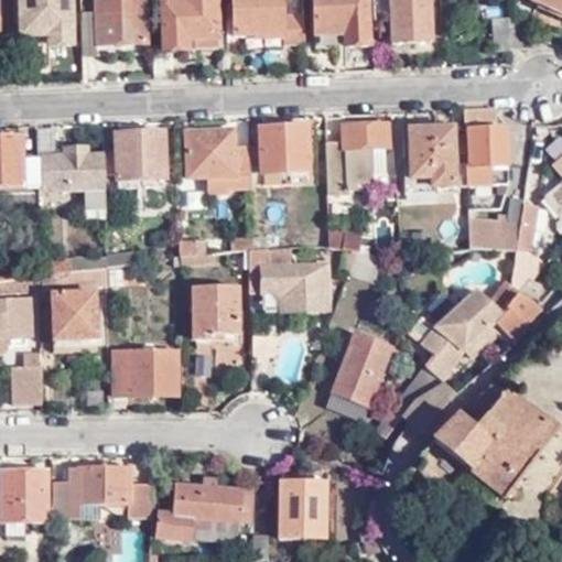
[(17,0),(18,35),(46,35),(46,45),(71,44),(68,0),(17,0)]
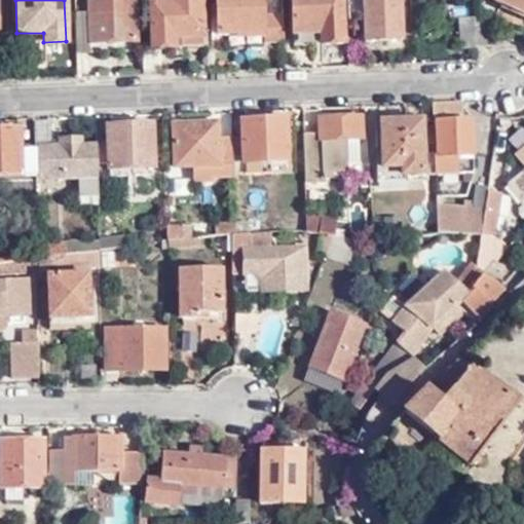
[(87,0),(88,10),(89,39),(135,38),(133,0),(87,0)]
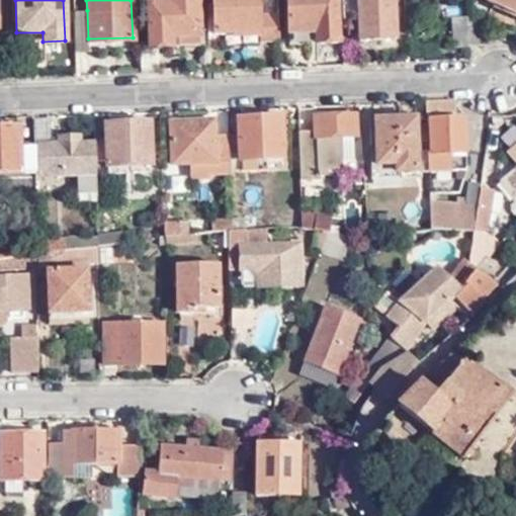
[(199,45),(195,0),(146,0),(149,46),(173,46),(172,33),(177,33),(177,46),(199,45)]
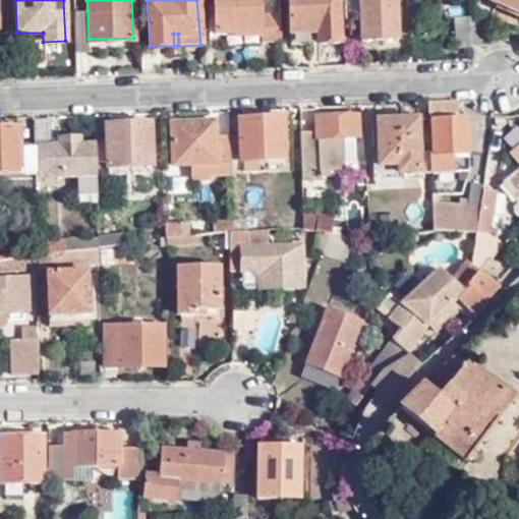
[(213,0),(215,33),(235,33),(235,36),(262,35),(261,12),(260,0),(213,0)]
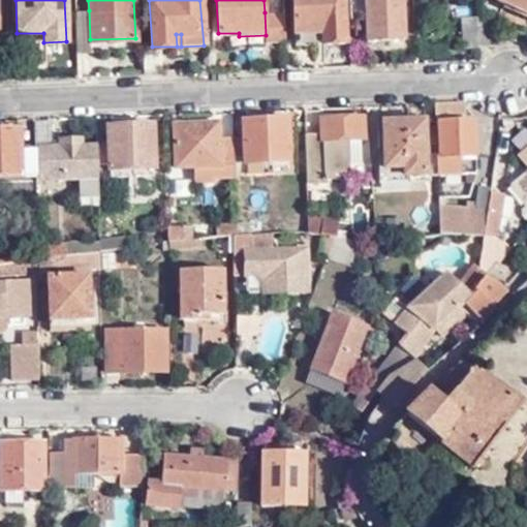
[(344,42),(342,0),(293,0),(293,42),(344,42)]
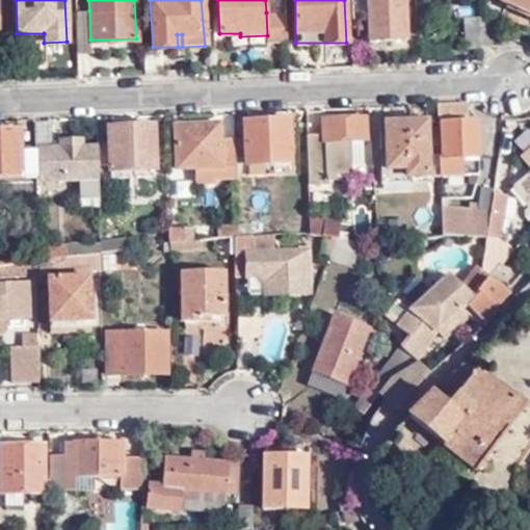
[(349,0),(350,20),(368,19),(368,43),(405,41),(403,0),(349,0)]
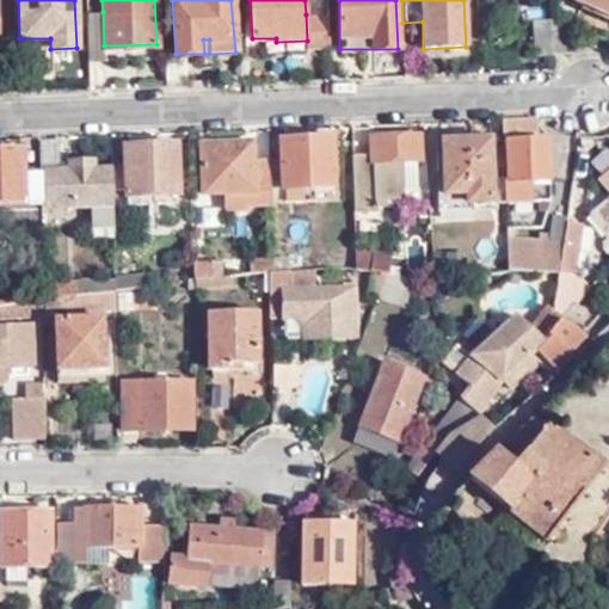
[(578,0),(608,13),(608,0),(578,0)]
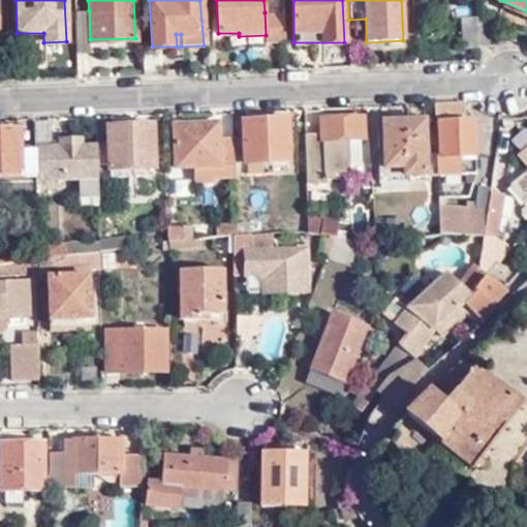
[(90,50),(90,39),(89,10),(76,10),(78,51),(90,50)]
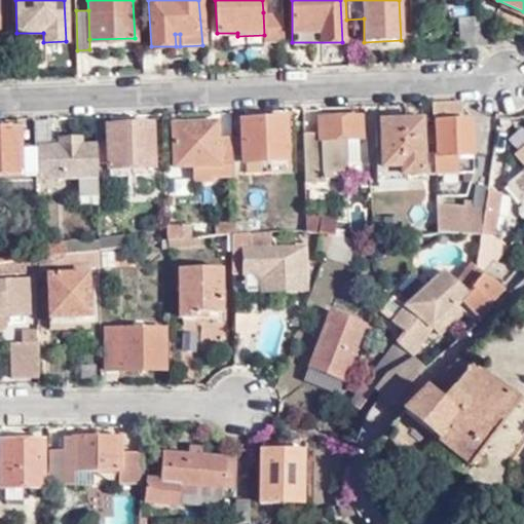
[(263,12),(264,35),(263,41),(281,40),(279,11),(263,12)]
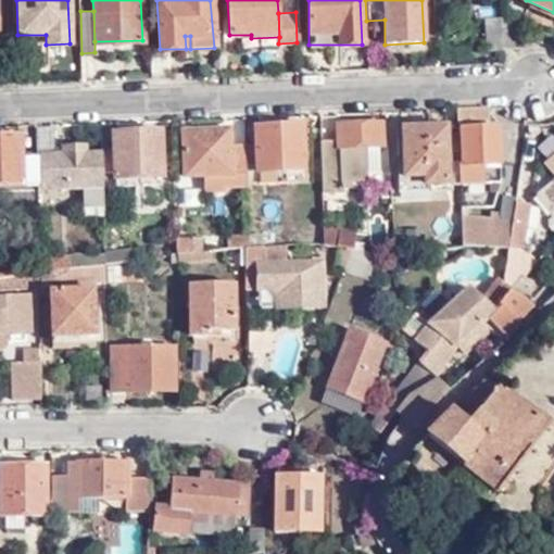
[(46,35),(17,35),(17,45),(46,45),(46,35)]
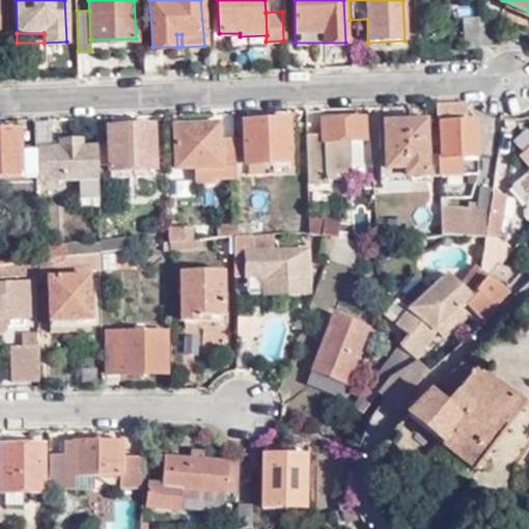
[(453,121),(453,104),(435,105),(435,122),(440,122),(453,121)]
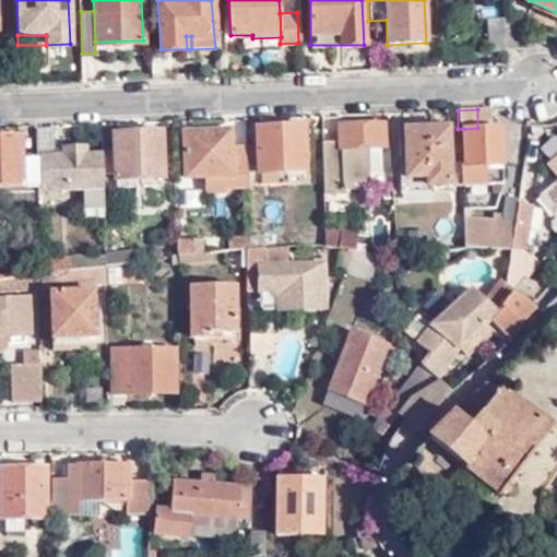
[(426,176),(426,184),(450,182),(448,127),(403,128),(403,118),(398,118),(399,145),(403,145),(404,177),(426,176)]
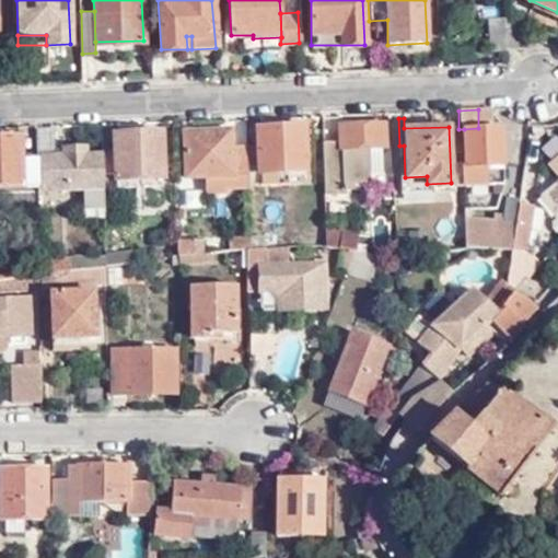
[(382,147),(385,146),(384,123),(339,124),(340,142),(323,142),(325,194),(344,193),(344,189),(370,188),(370,171),(383,171),(382,147)]
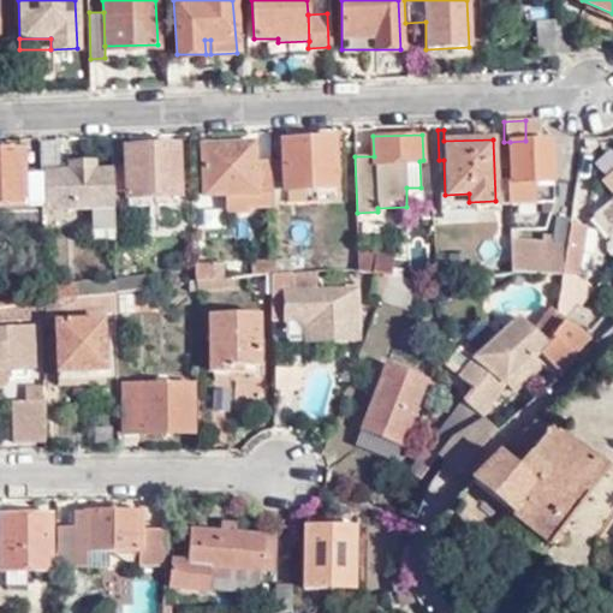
[(283,176),(272,176),(272,201),(272,204),(317,203),(316,189),(335,188),(333,138),(283,140),(283,176)]
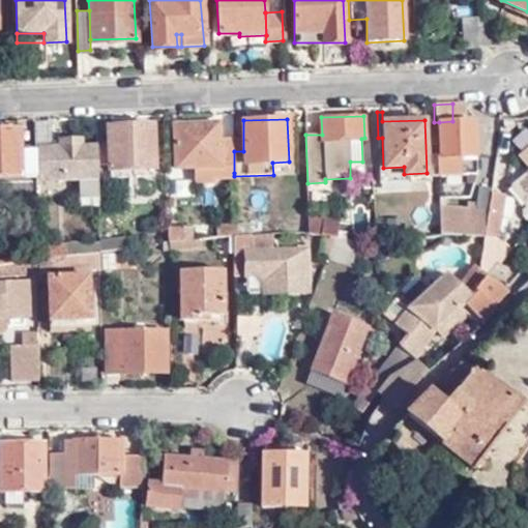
[(231,173),(229,137),(218,138),(218,120),(173,122),(175,165),(194,165),(194,179),(214,178),(213,174),(231,173)]
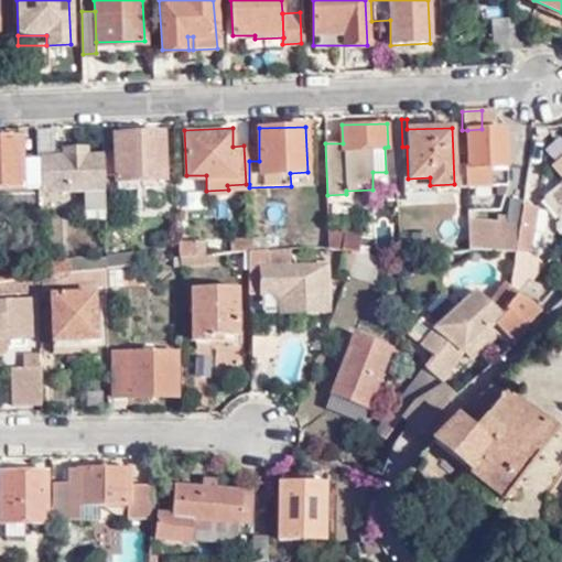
[(504,128),(482,129),(467,130),(468,166),(488,166),(506,165),(504,128)]
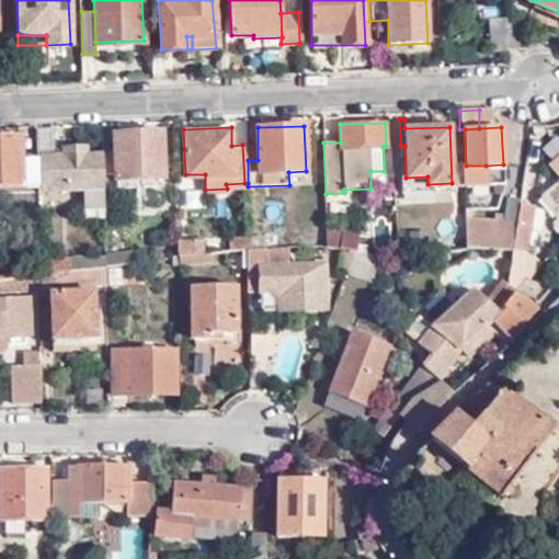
[(112,152),(101,153),(102,174),(113,173),(113,179),(161,178),(159,132),(112,132),(112,152)]
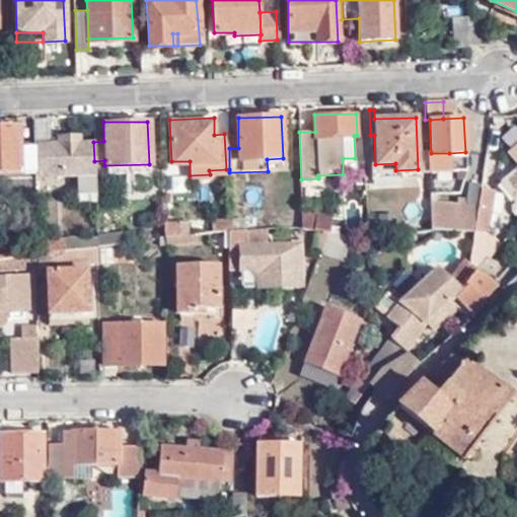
[(0,172),(29,172),(29,146),(17,147),(17,126),(0,126),(0,172)]
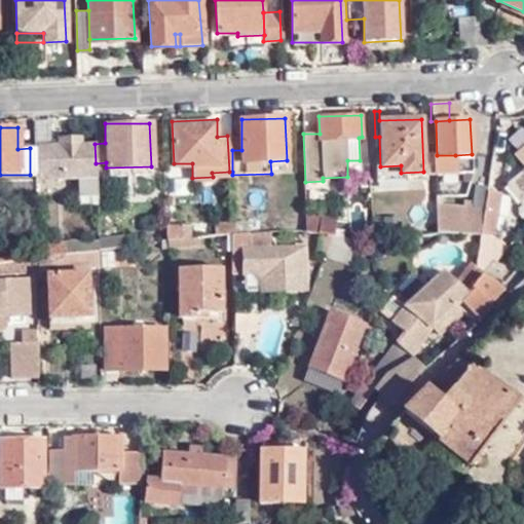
[(401,177),(401,173),(401,165),(380,166),(379,137),(375,137),(376,178),(401,177)]
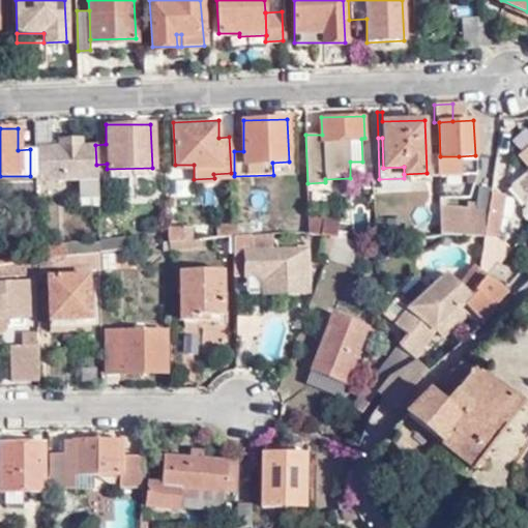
[(93,197),(91,144),(81,145),(80,139),(57,140),(57,146),(37,147),(38,180),(77,179),(78,198),(93,197)]
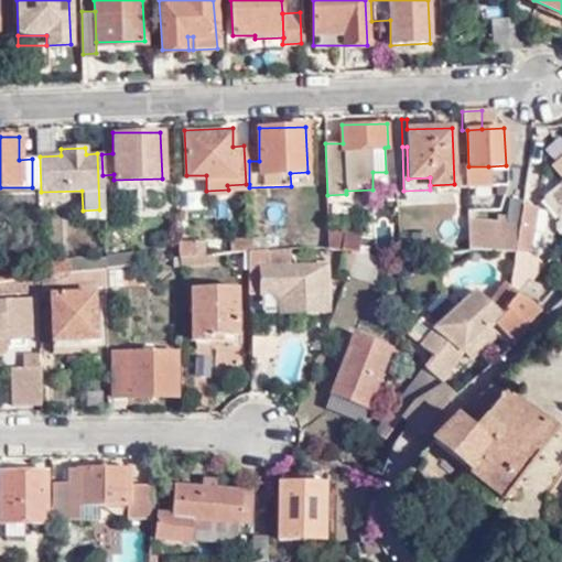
[(560,182),(561,180),(561,162),(551,172),(560,182)]
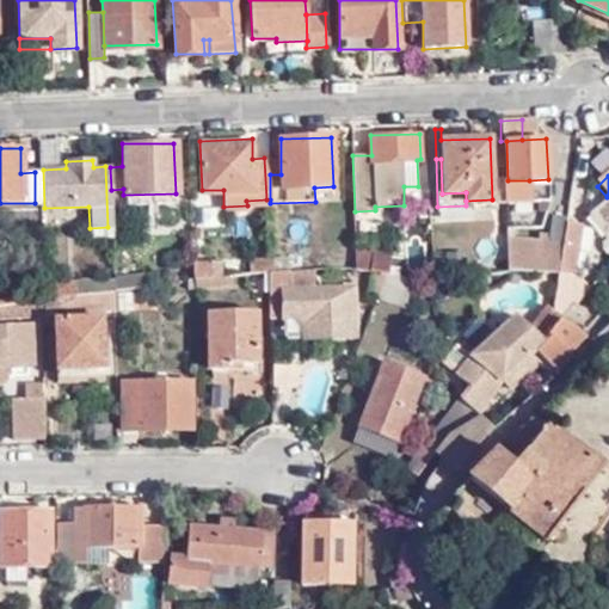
[(548,202),(548,179),(529,180),(530,202),(548,202)]
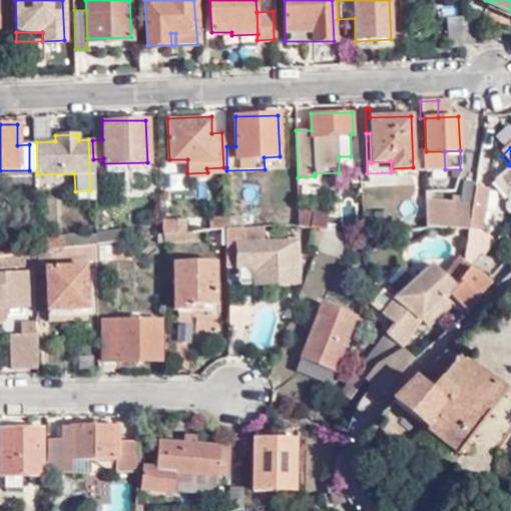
[(444,151),(426,151),(423,151),(425,169),(445,169),(444,151)]
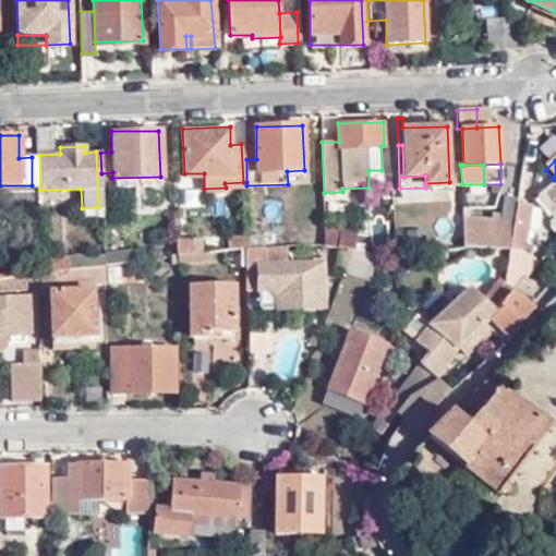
[(555,178),(554,180),(539,194),(555,214),(555,212),(555,178)]
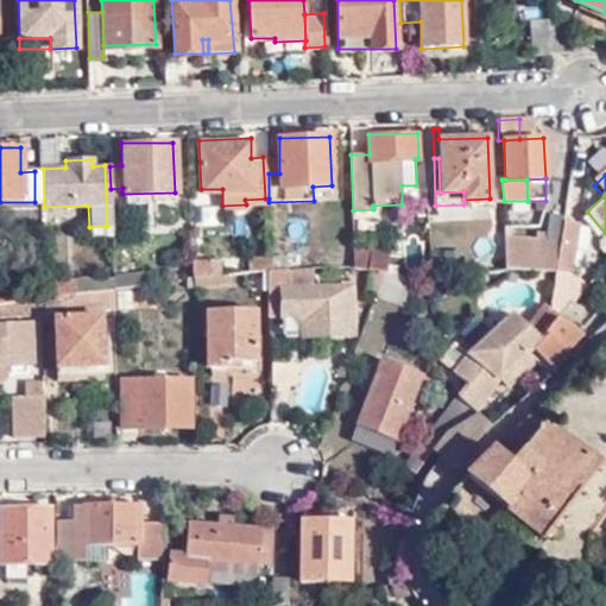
[(561,242),(565,215),(554,213),(550,241),(561,242)]
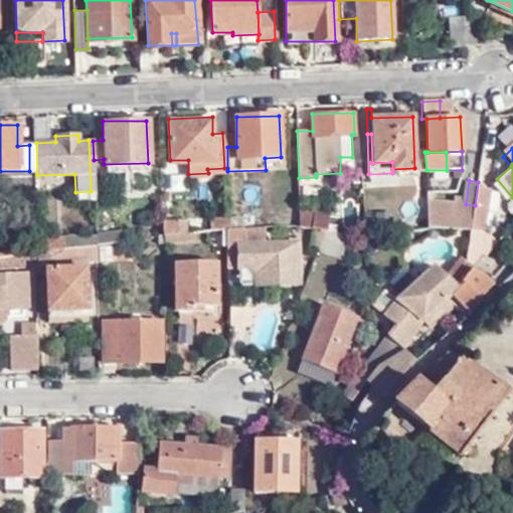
[(472,228),(474,208),(475,205),(466,204),(428,201),(428,228),(472,228)]
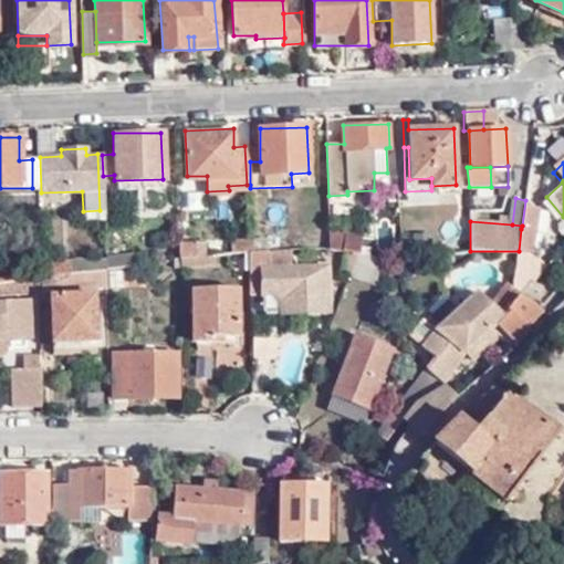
[(519,251),(514,288),(520,293),(563,244),(563,222),(555,231),(556,233),(529,265),(523,261),(529,229),(521,229),(519,251)]
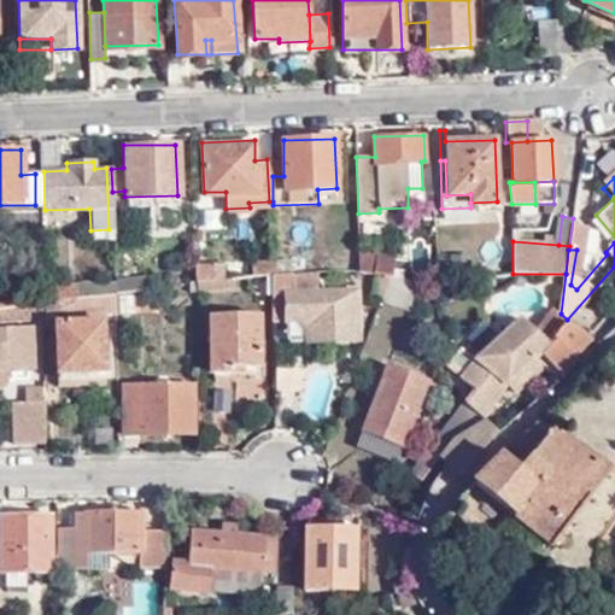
[(374,273),(385,274),(391,275),(393,274),(396,256),(376,255),(359,253),(359,270),(374,273)]
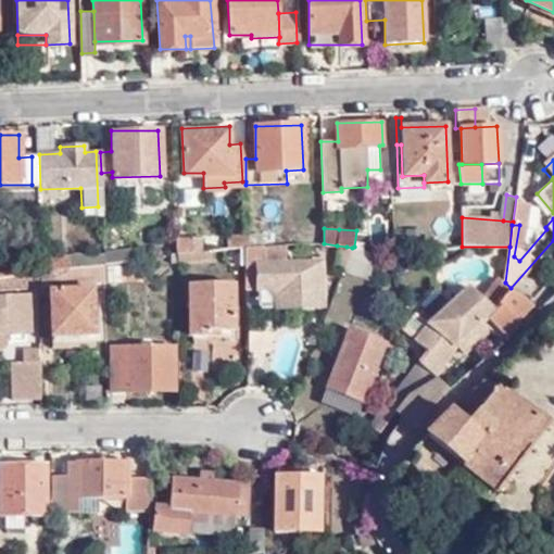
[(243,235),(243,246),(261,244),(261,233),(243,235)]
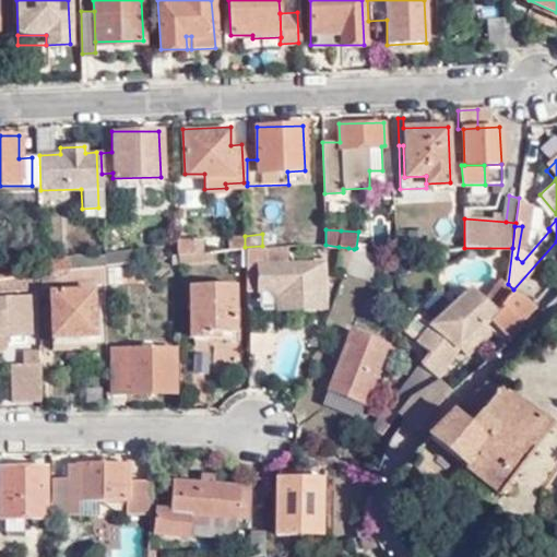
[(175,252),(243,247),(245,247),(245,236),(175,239),(175,252)]
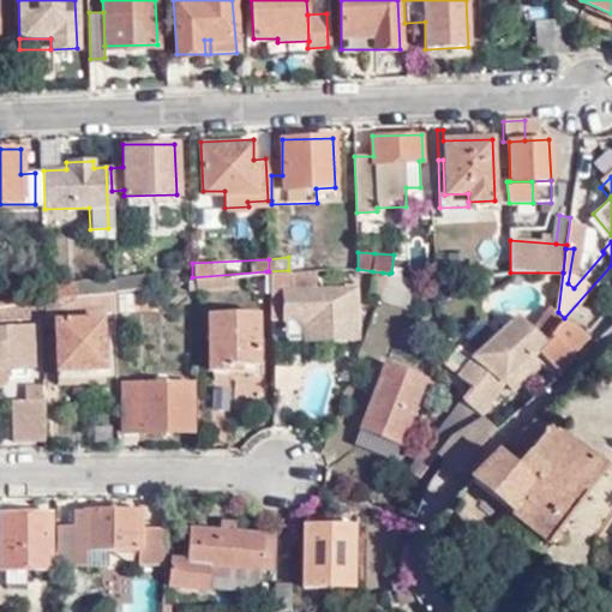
[(369,298),(375,299),(383,273),(372,271),(369,298)]
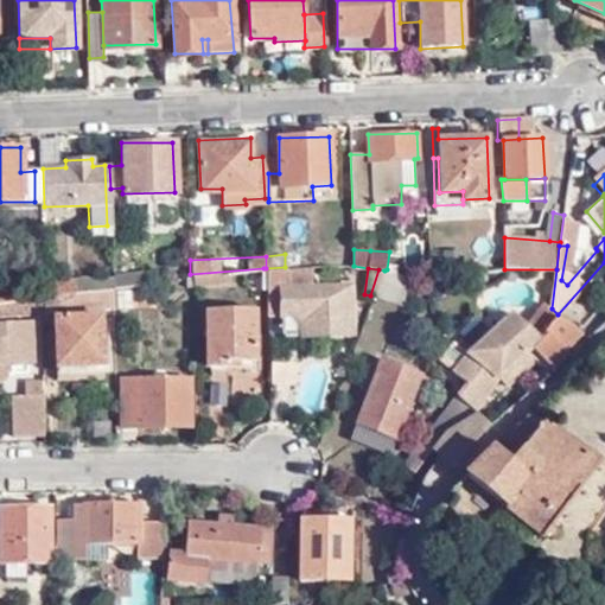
[(379,269),(370,295),(374,297),(375,293),(384,271),(379,269)]
